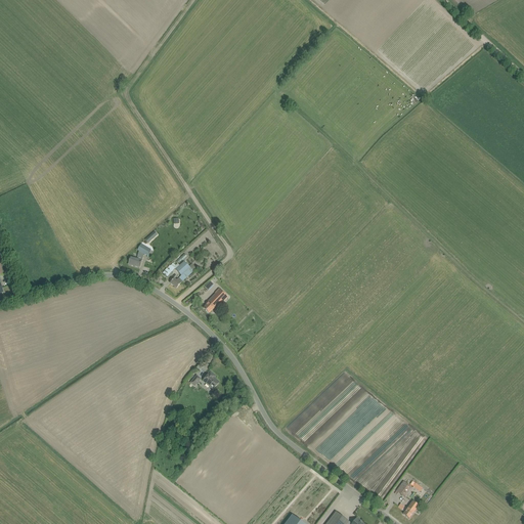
[(151,234),(145,241),(148,244),(155,237),(151,234)]
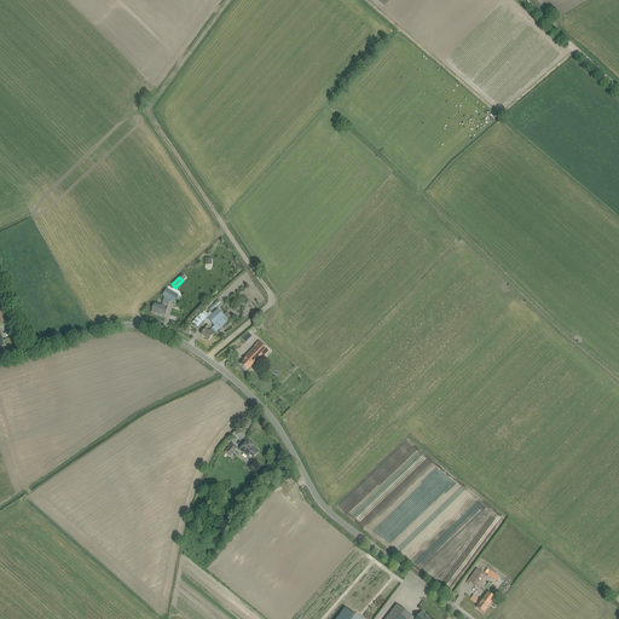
[(155,304),(154,306),(152,312),(157,313),(157,314),(165,317),(169,300),(174,302),(178,295),(167,289),(162,296),(165,296),(162,306),(155,304)]
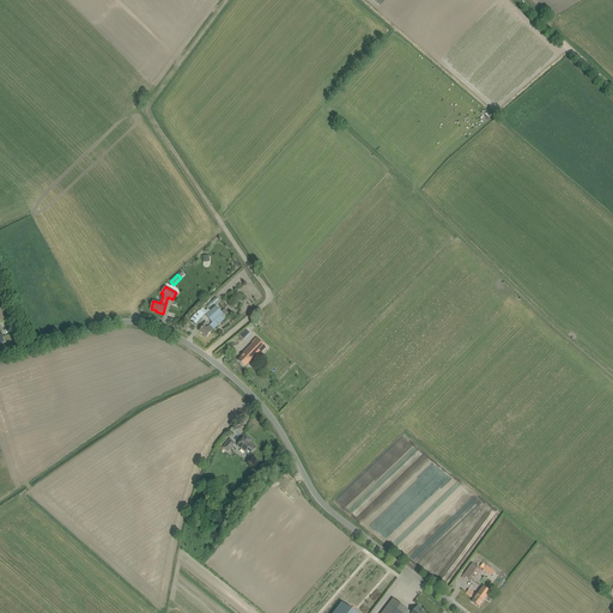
[(0,323),(10,321),(8,315),(5,303),(0,304),(0,323)]
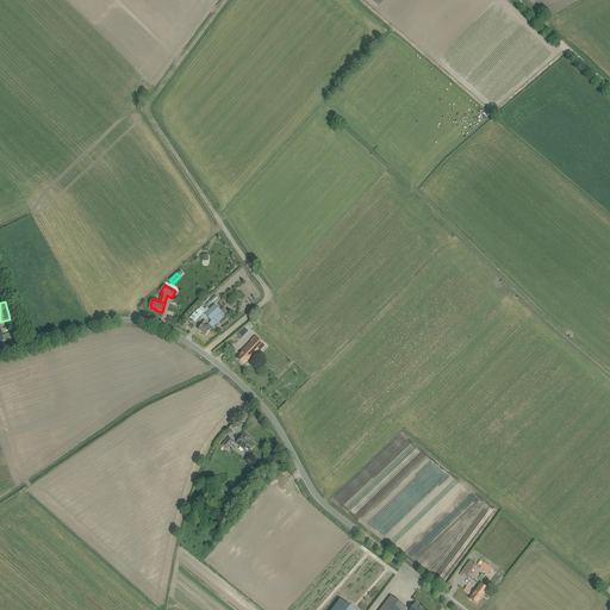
[(209,310),(205,313),(211,321),(207,324),(212,328),(228,315),(225,312),(224,313),(215,304),(209,310)]
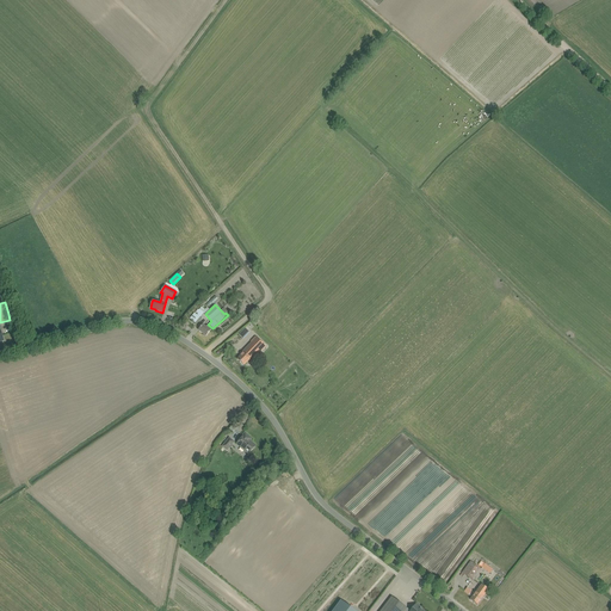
[(195,313),(190,319),(197,325),(199,320),(201,318),(199,318),(199,316),(197,315),(195,313)]
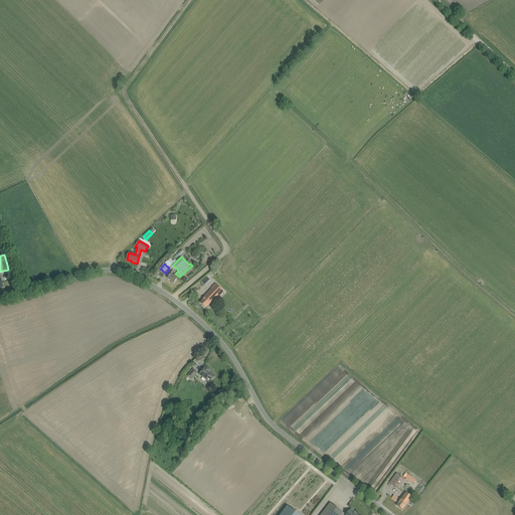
[(171,275),(167,279),(173,284),(177,280),(179,277),(175,274),(173,276),(171,274),(171,275)]
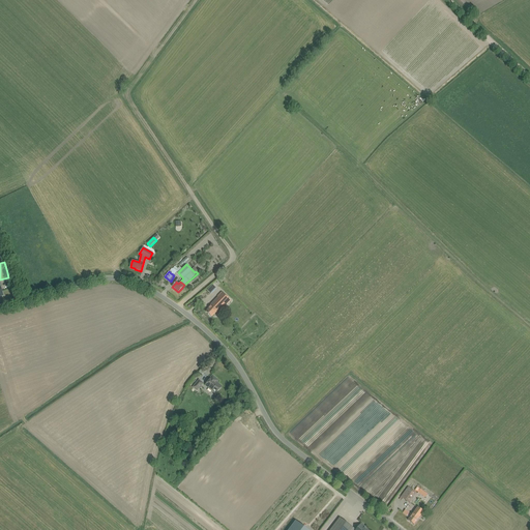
[(224,307),(231,301),(222,293),(217,297),(218,297),(213,302),(210,305),(211,306),(206,312),(211,318),(221,308),(222,306),(223,306),(224,307)]
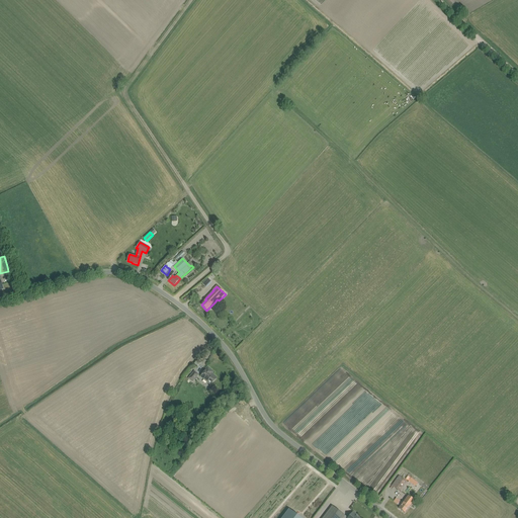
[(210,385),(213,382),(217,378),(211,374),(213,372),(207,367),(204,371),(205,371),(200,377),(210,385)]
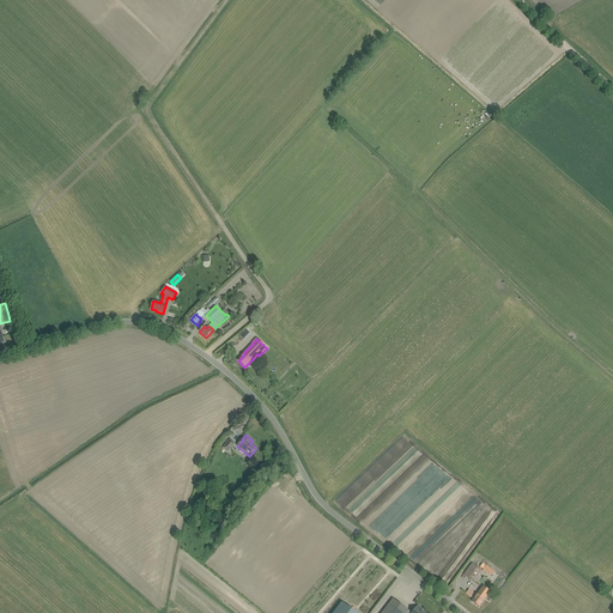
[(230,439),(223,449),(228,453),(235,443),(230,439)]
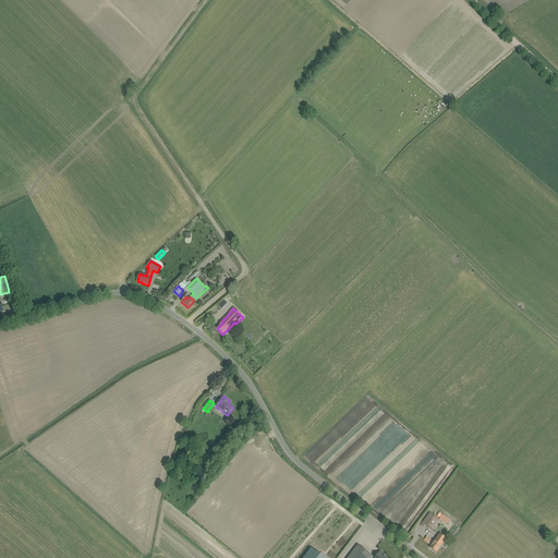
[(432,531),(435,526),(439,520),(429,512),(425,519),(422,523),(432,531)]
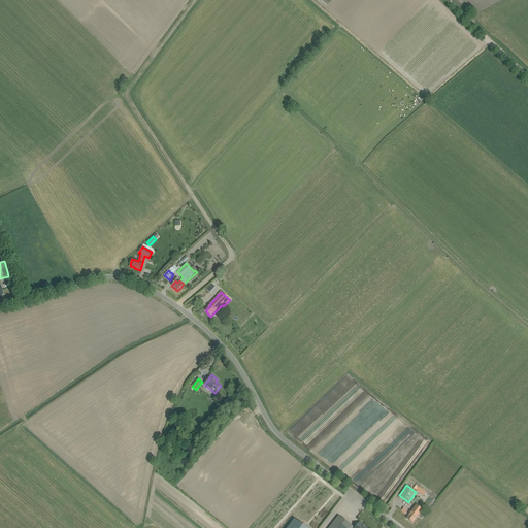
[(419,487),(417,491),(424,496),(426,493),(419,487)]
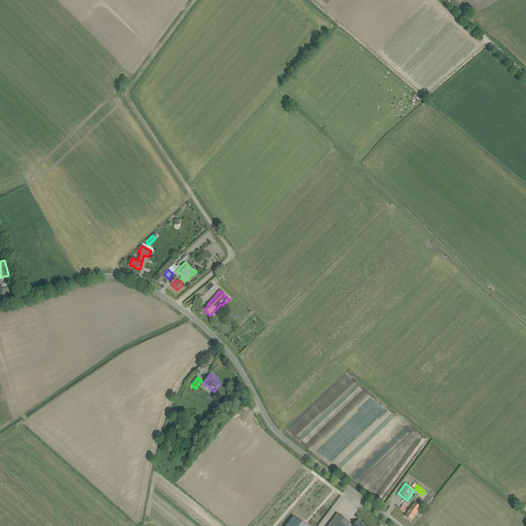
[(411,521),(414,517),(421,508),(415,503),(405,517),(411,521)]
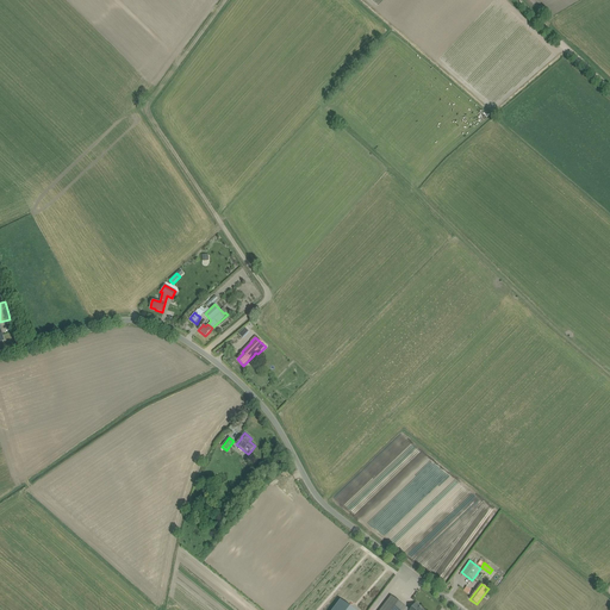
[(391,596),(379,609),(422,609),(421,609),(419,608),(419,607),(416,603),(410,609),(408,609),(405,608),(406,608),(391,596)]
